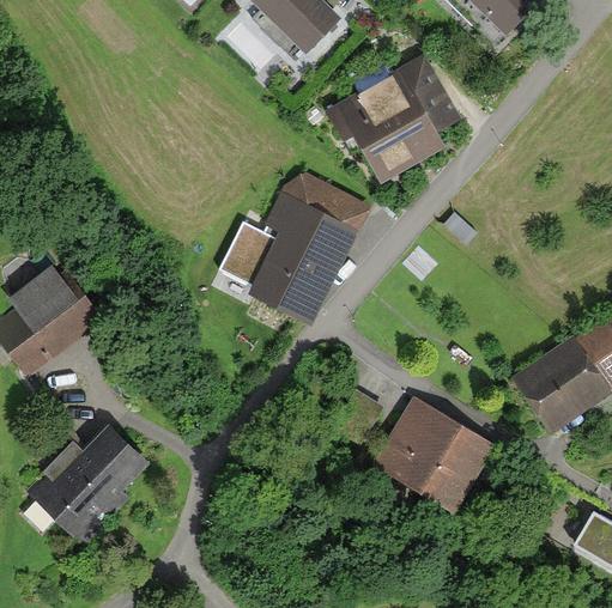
[(331,7),(323,0),(249,0),(306,55),(341,18),(331,7)]
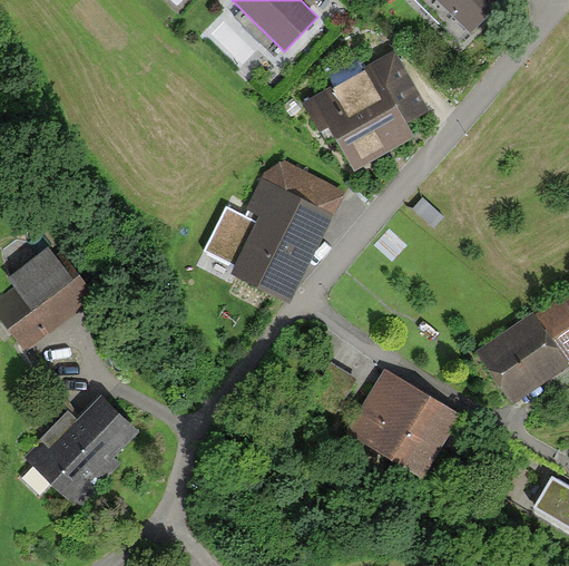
[(437,0),(470,32),(502,0),(437,0)]
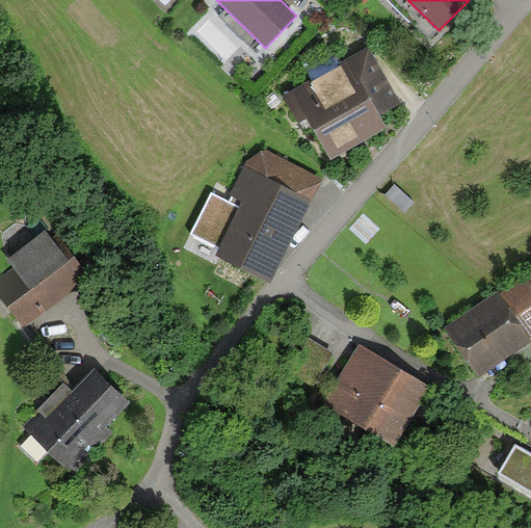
[(369,44),(283,94),(298,125),(307,119),(330,158),(386,127),(379,115),(401,102),(369,44)]
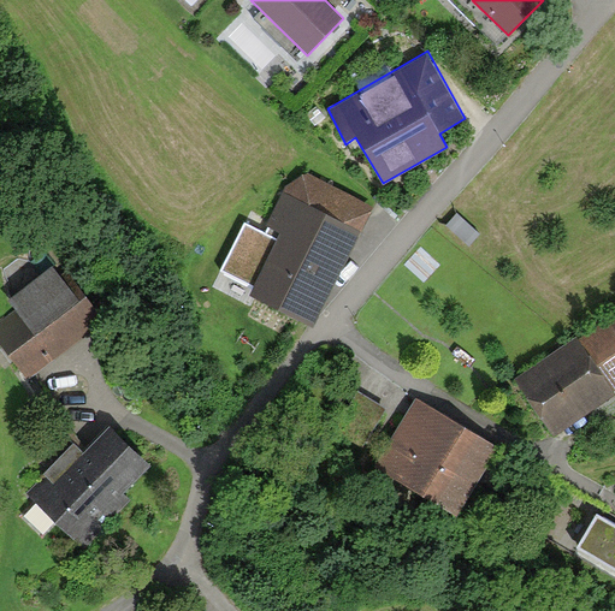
[(281,193),(359,230),(372,206),(308,171),(284,184),(281,193)]
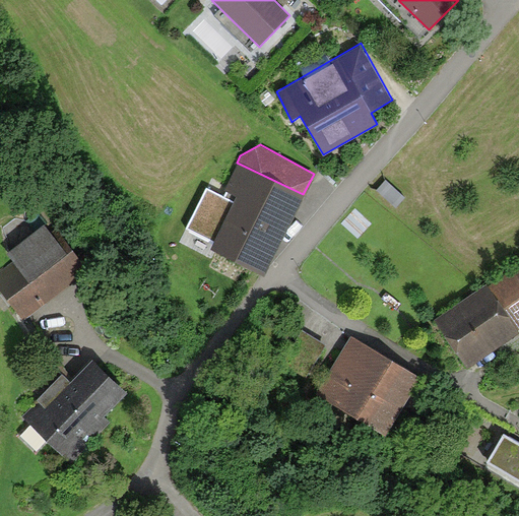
[(222,194),(206,187),(186,228),(213,240),(209,249),(264,275),(289,221),(303,194),(237,163),(222,194)]
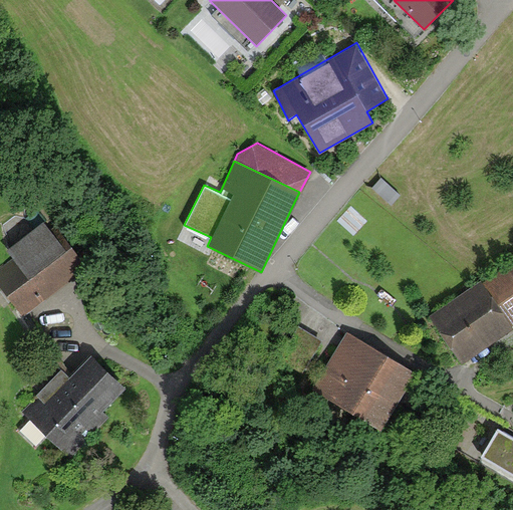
[(12,256),(0,265),(0,285),(22,315),(86,267),(55,226),(50,230),(44,222),(7,249),(12,256)]
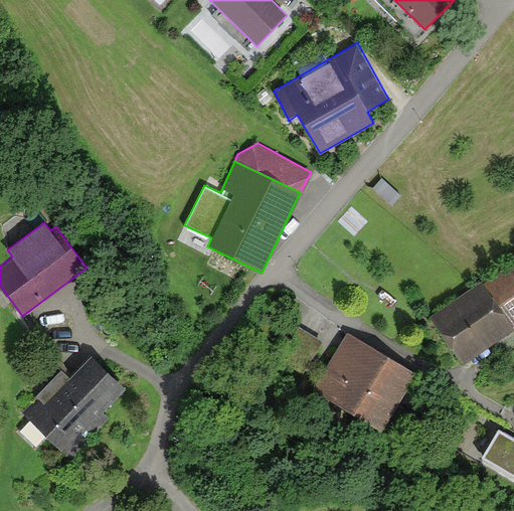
[(513,262),(482,283),(512,326),(513,324),(513,262)]
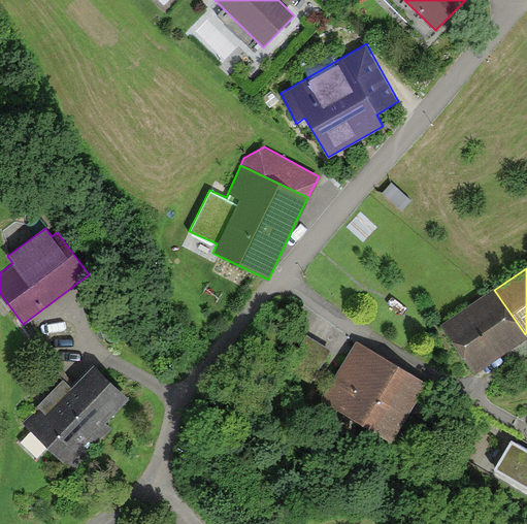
[(493,288),(440,324),(473,373),(504,353),(526,337),(525,334),(494,290),(493,288)]
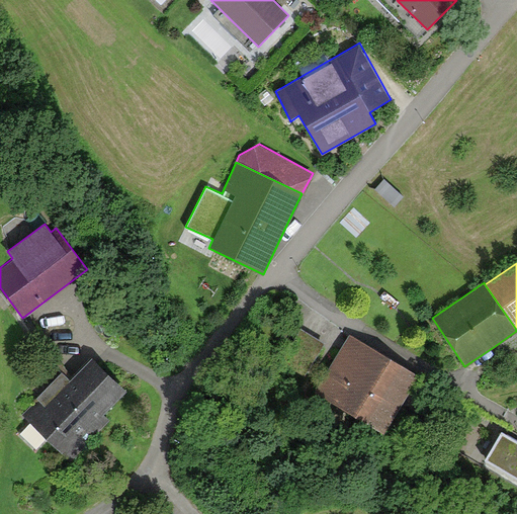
[(338,353),(299,328),(279,358),(319,383),(338,353)]
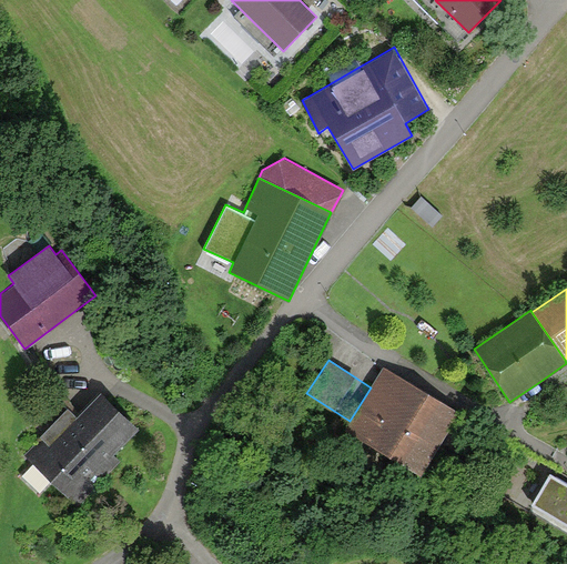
[(412,384),(383,366),(371,388),(350,421),(343,432),(419,479),(459,413),(412,384)]
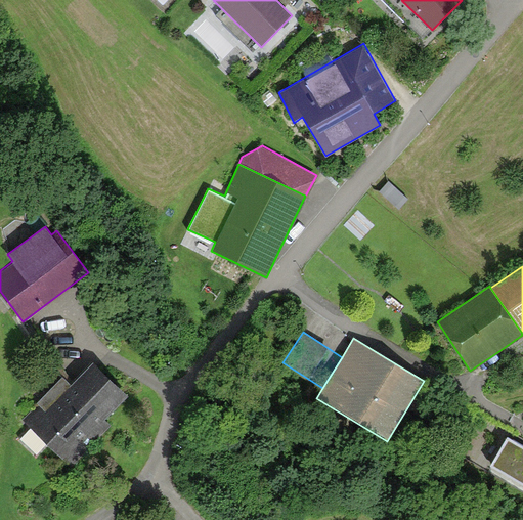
[(102,371),(92,361),(71,383),(45,410),(30,425),(70,464),(110,423),(105,418),(128,395),(102,371)]
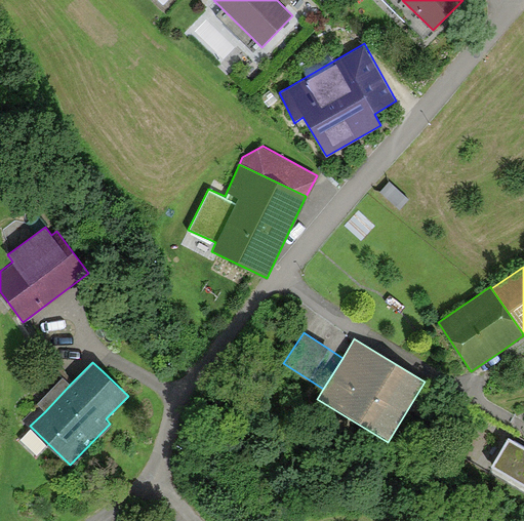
[(45,411),(71,384),(63,375),(36,402),(45,411)]
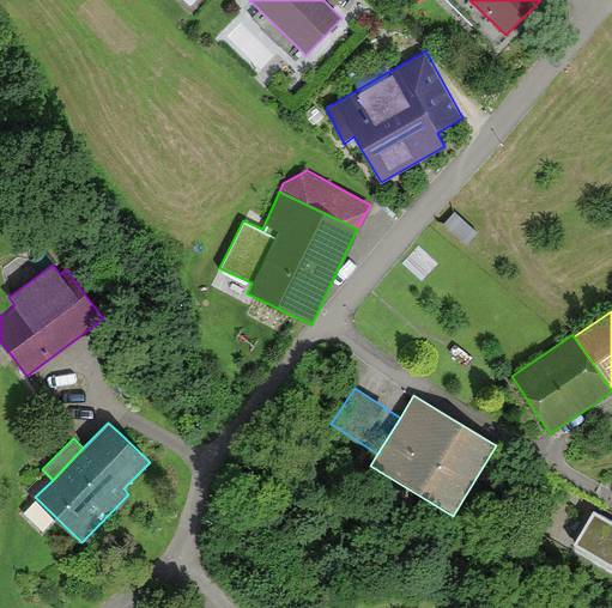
[(611,522),(594,512),(575,545),(611,567),(611,522)]
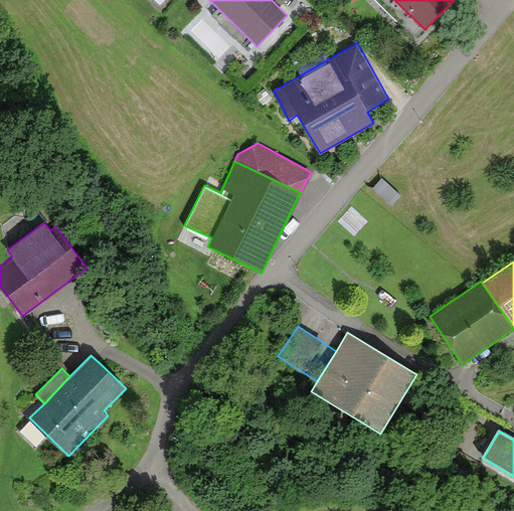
All buildings are outlined.
